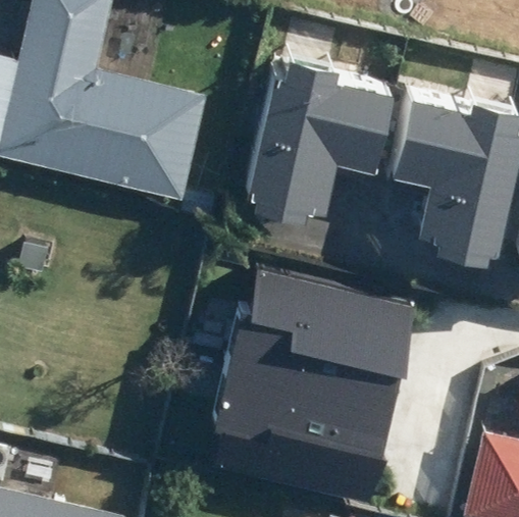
[(114,0),(34,0),(0,138),(0,156),(180,201),(207,97),(98,69),(114,0)]
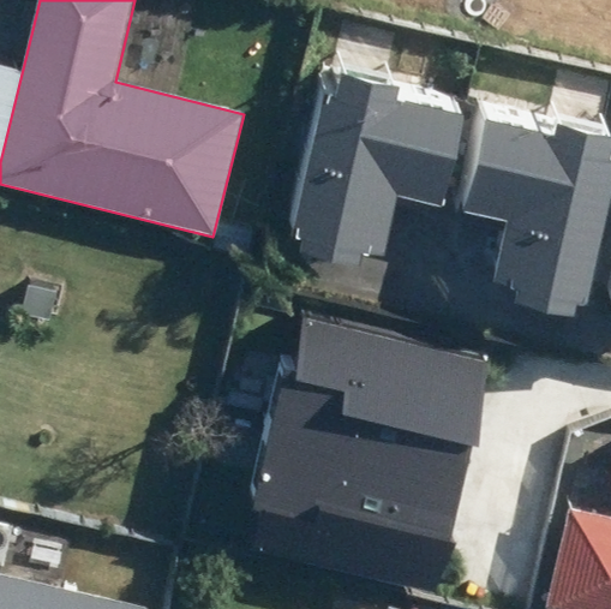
[(438,213),(463,102),(328,72),(286,254),(378,275),(395,203),(438,213)]
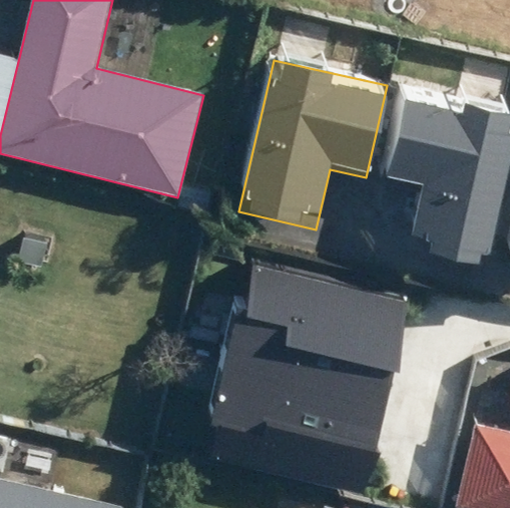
[(509,166),(509,114),(404,91),(384,181),(422,190),(408,252),(487,271),(509,166)]
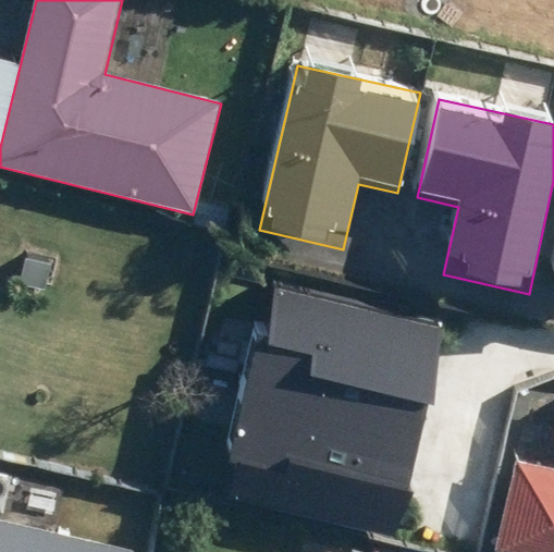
[(268,271),(221,470),(395,512),(443,313),(268,271)]
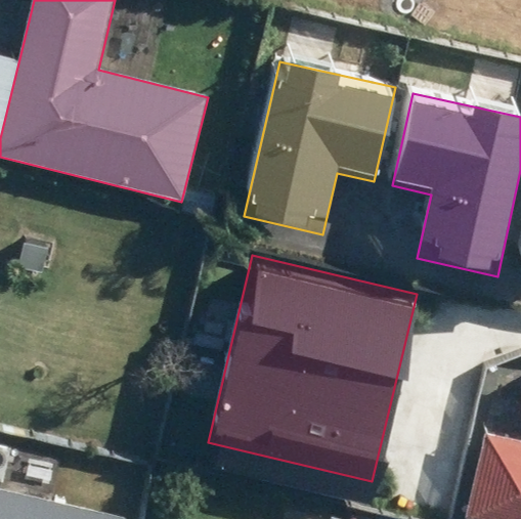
[(508,420),(520,422),(520,446),(470,436),(451,518),(520,518),(520,375),(518,375),(508,420)]
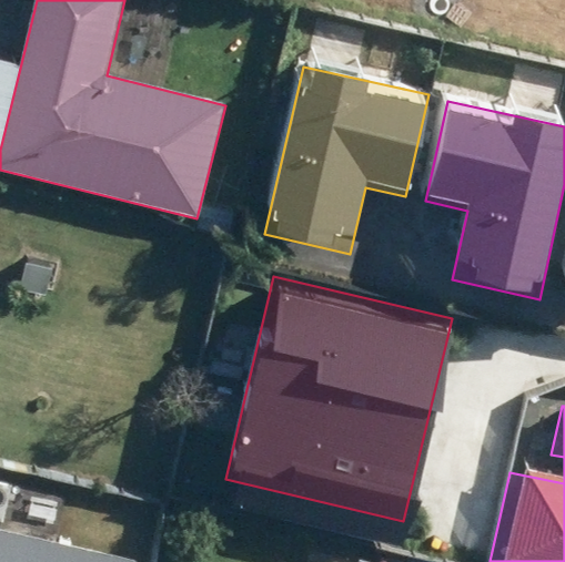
[(104,561),(0,538),(0,561),(104,561)]
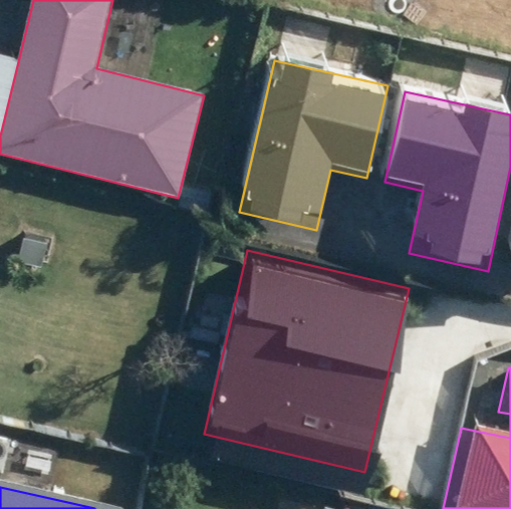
All buildings are outlined.
